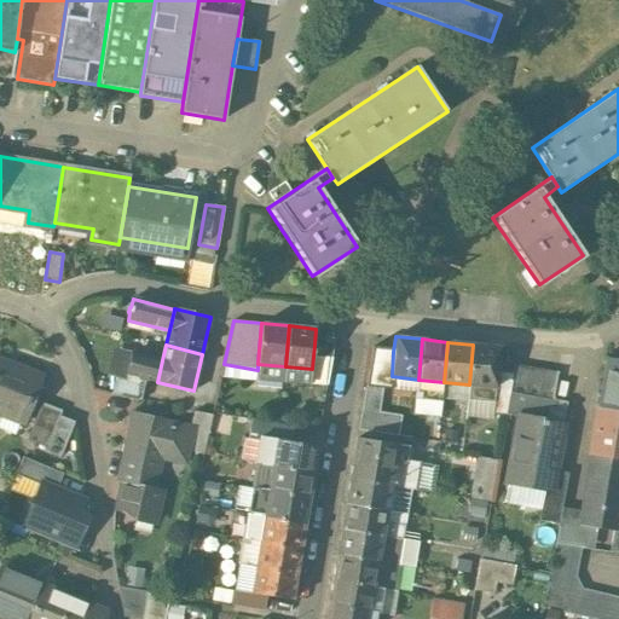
[(334,346),(314,345),(312,369),(311,383),(328,385),(334,346)]
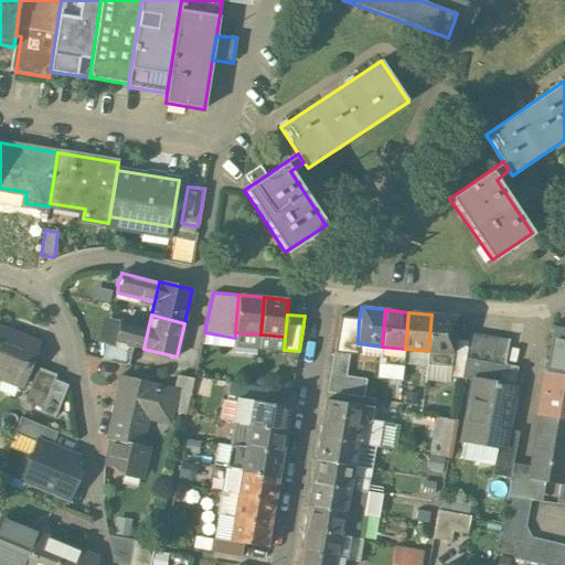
[(456,317),(432,315),(428,351),(452,353),(454,339),(456,317)]
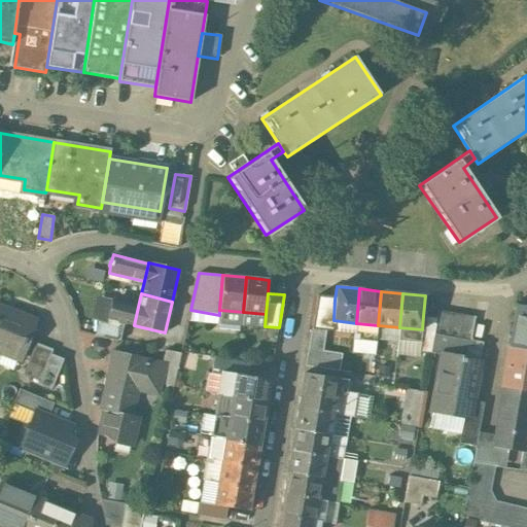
[(335,300),(317,299),(312,328),(326,330),(354,335),(356,323),(334,320),(335,300)]
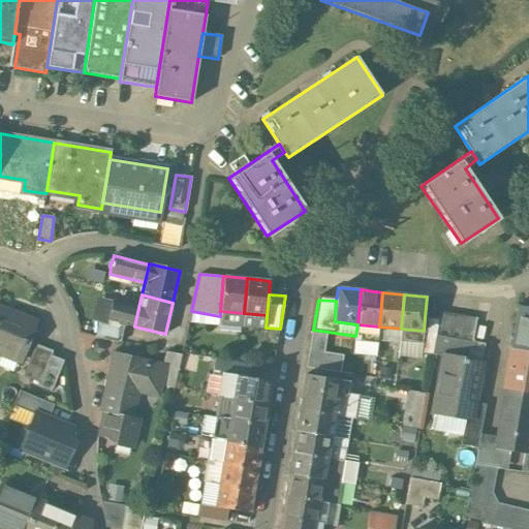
[(138,308),(113,302),(109,320),(134,327),(138,308)]
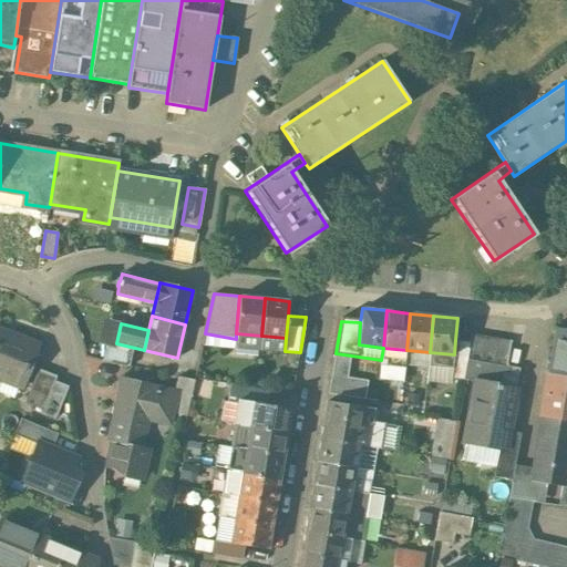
[(34,342),(0,328),(0,380),(18,388),(28,367),(24,366),(34,342)]
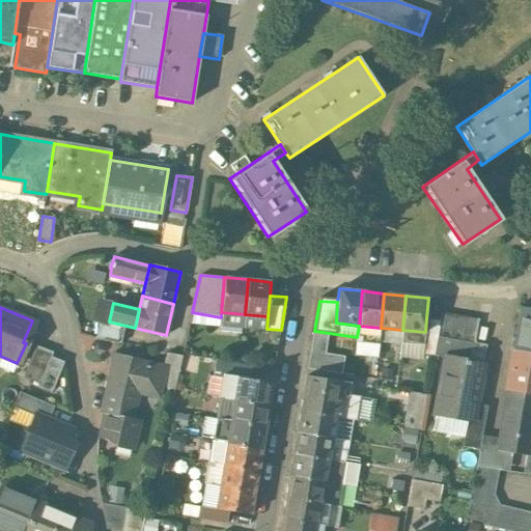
[(530,310),(522,310),(518,335),(512,335),(509,351),(513,351),(530,353),(530,310)]
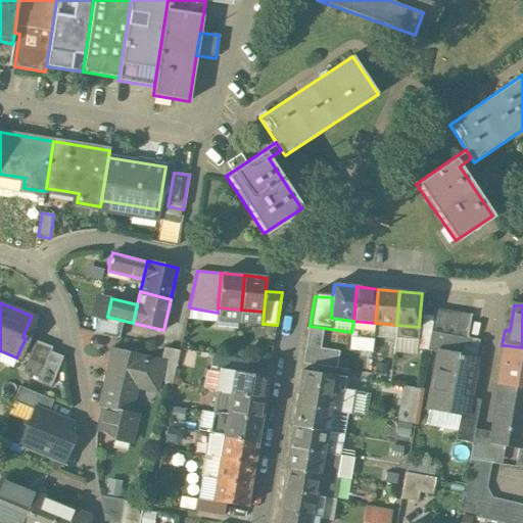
[(241,310),(218,307),(218,313),(217,320),(240,322),(241,310)]
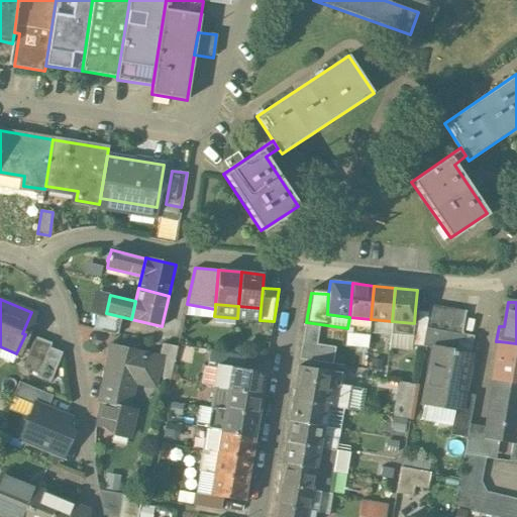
[(478,313),(430,304),(428,312),(426,327),(464,334),(473,335),(478,313)]
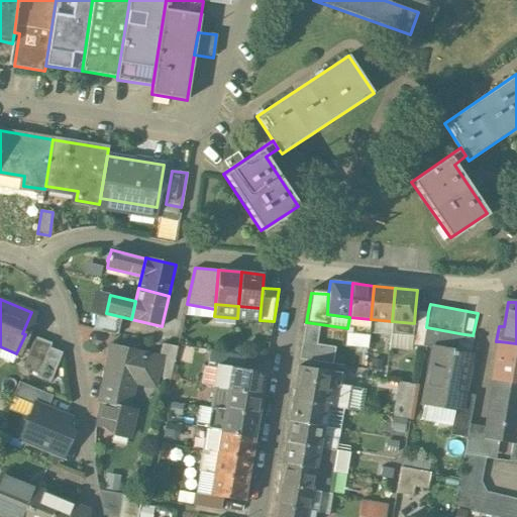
[(261,308),(238,306),(237,318),(237,319),(260,321),(260,320),(261,308)]
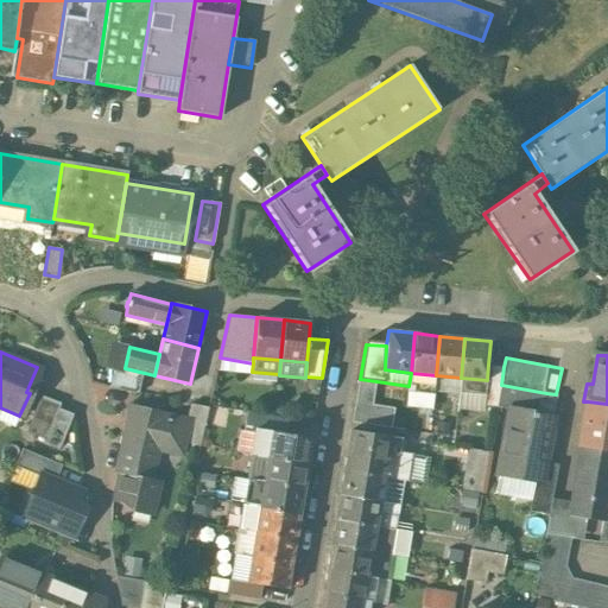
[(504,367),(488,365),(487,380),(485,396),(483,396),(482,405),(496,407),(501,385),(504,367)]
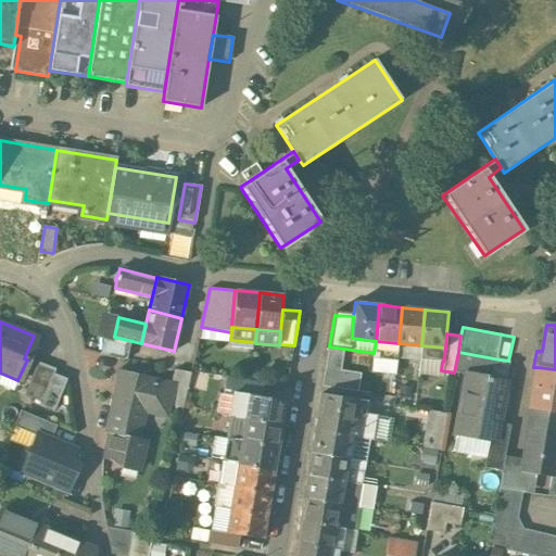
[(445,348),(421,345),(420,359),(442,362),(443,362),(445,348)]
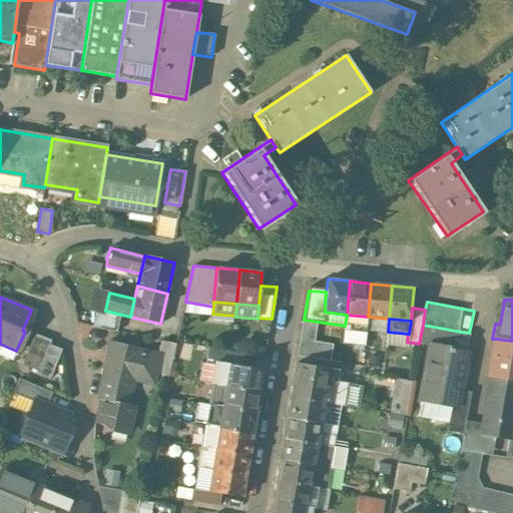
[(318,322),(304,320),(298,356),(330,362),(333,345),(314,342),(318,322)]
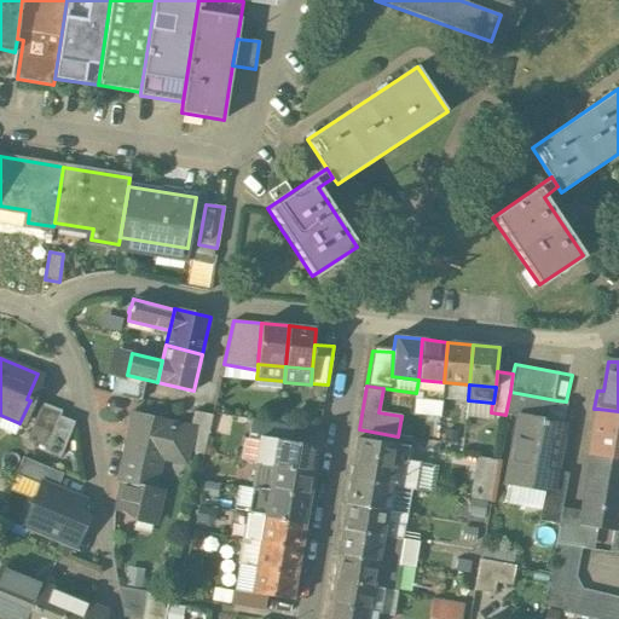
[(556,400),(510,392),(505,415),(520,417),(520,416),(545,421),(549,406),(555,408),(556,400)]
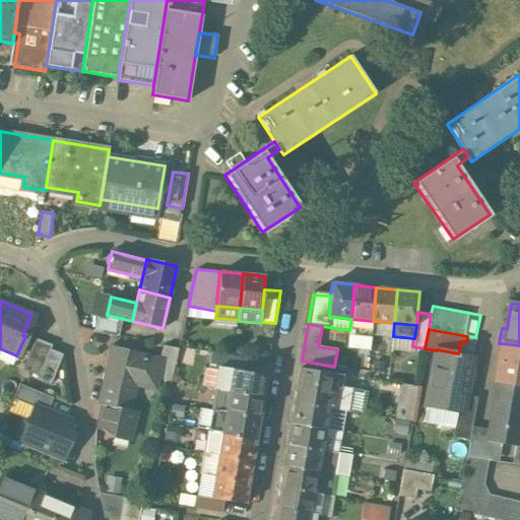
[(52,345),(35,338),(22,369),(40,376),(50,349),(52,345)]
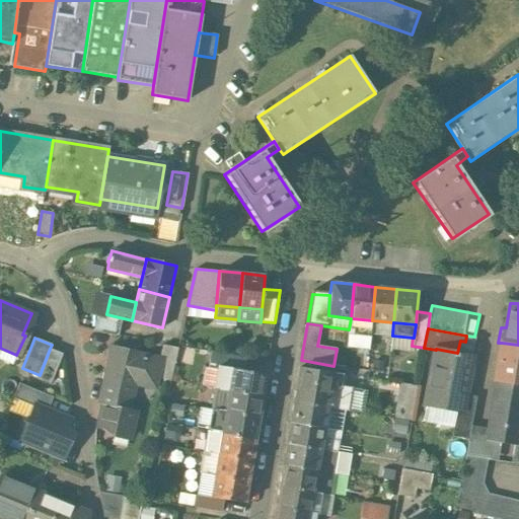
[(518,345),(502,343),(496,381),(518,384),(518,345)]
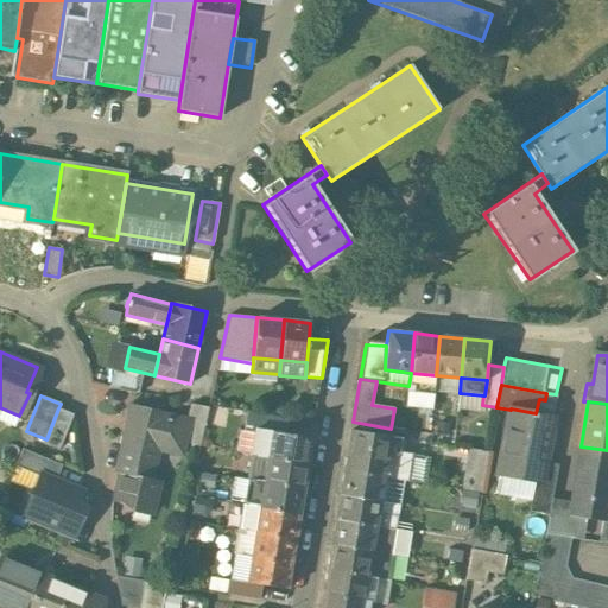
[(190,420),(131,406),(115,472),(121,473),(152,480),(159,450),(183,455),(190,420)]
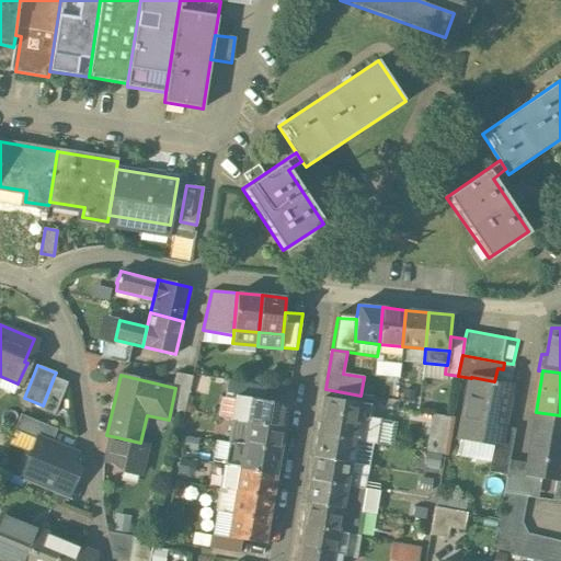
[(67,382),(54,377),(43,405),(41,410),(54,415),(67,382)]
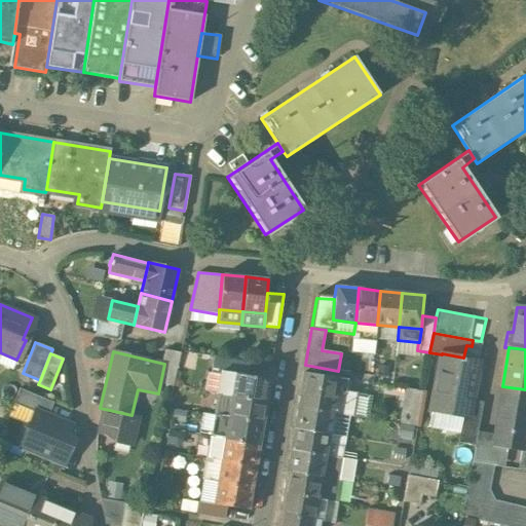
[(463,358),(442,353),(442,354),(431,410),(462,416),(467,417),(472,400),(479,360),(463,358)]
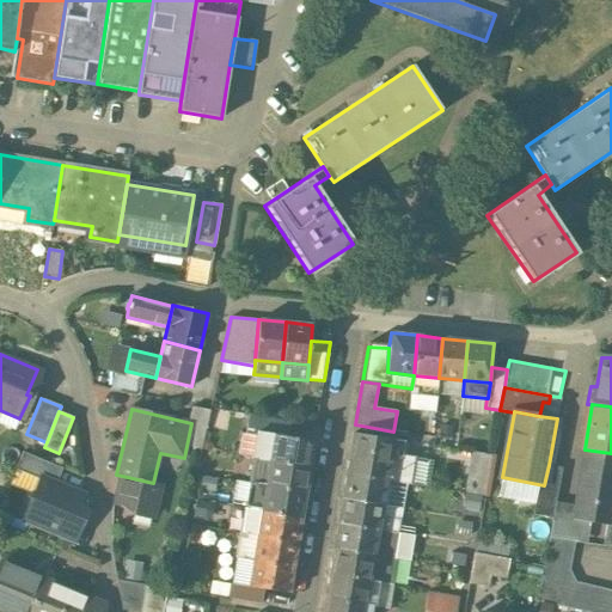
[(291,421),(250,414),(246,434),(257,436),(274,439),(275,435),(288,436),(291,421)]
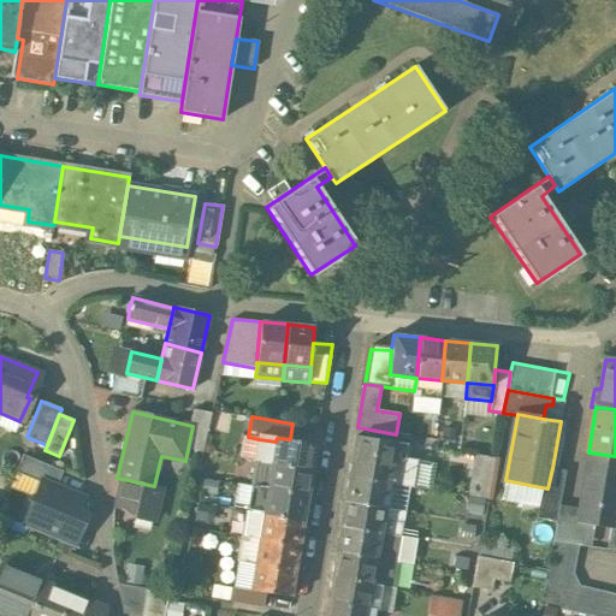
[(395,442),(356,436),(349,477),(388,483),(395,442)]
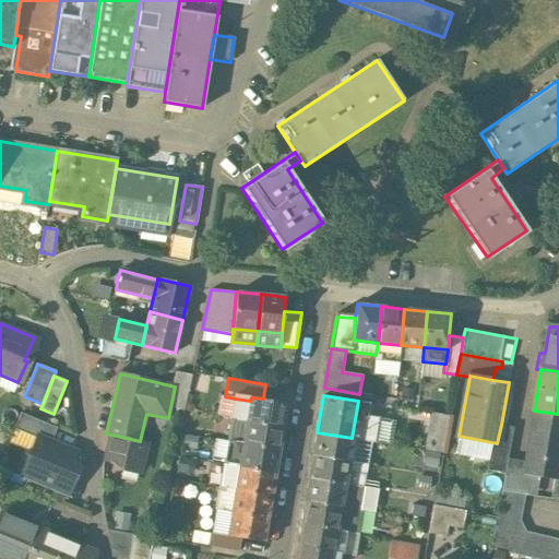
[(263,399),(251,397),(250,401),(247,420),(282,427),(286,403),(263,399)]
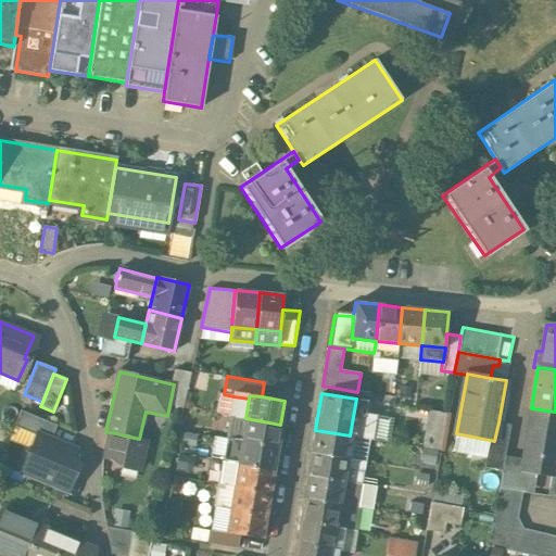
[(249,399),(234,396),(230,416),(245,418),(249,399)]
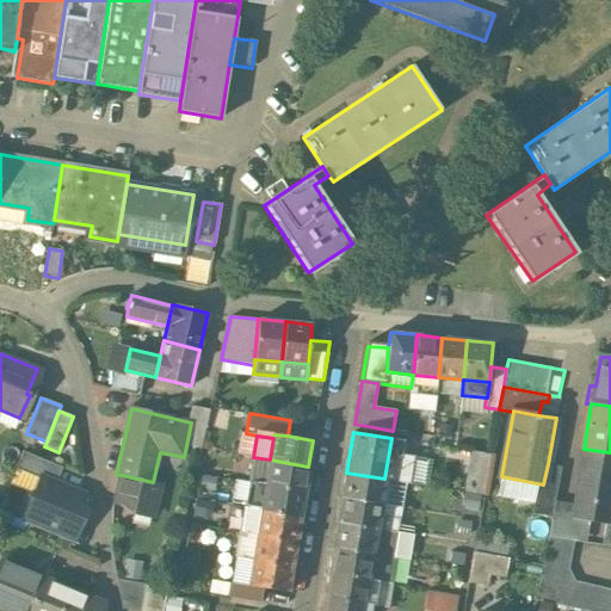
[(403,440),(392,438),(384,479),(409,483),(413,457),(401,455),(403,440)]
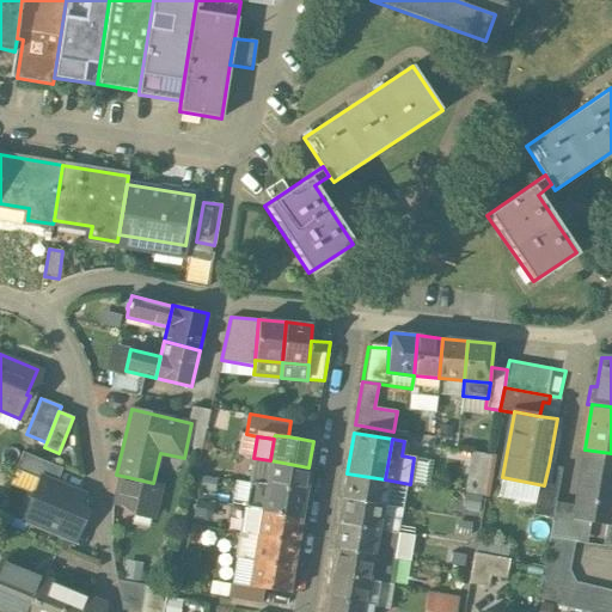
[(611,515),(611,453),(585,450),(575,515),(574,520),(582,521),(611,526),(611,515)]
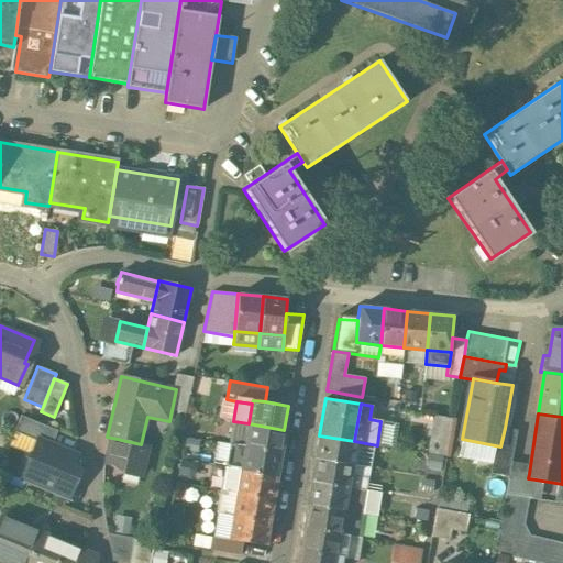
[(432,453),(453,453),(454,416),(433,415),(432,453)]
